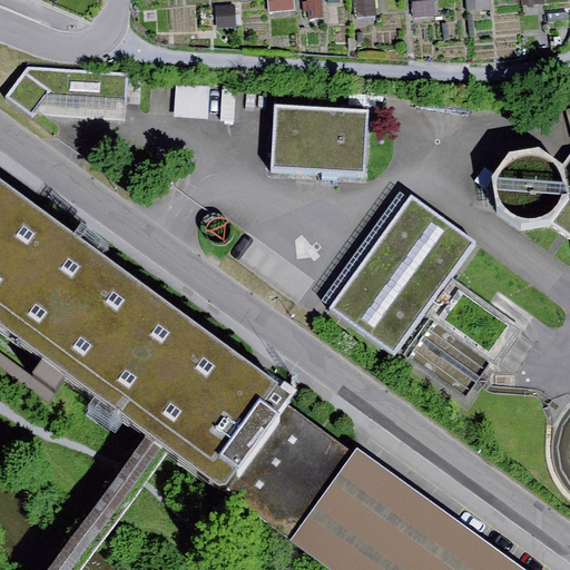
[(414,0),(416,16),(434,15),(433,0),(414,0)]
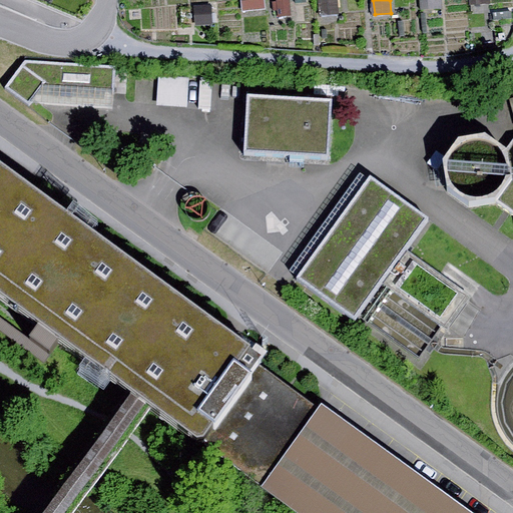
[(25,60),(4,88),(29,106),(32,102),(42,86),(113,90),(115,66),(25,60)]
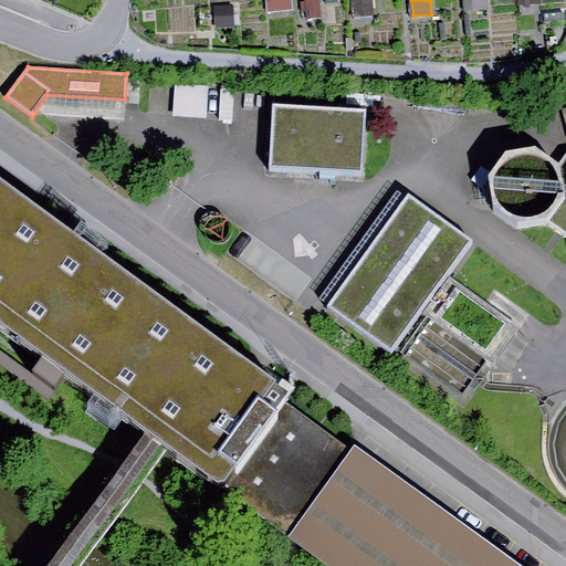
[(210,87),(176,84),(174,117),(207,119),(210,87)]
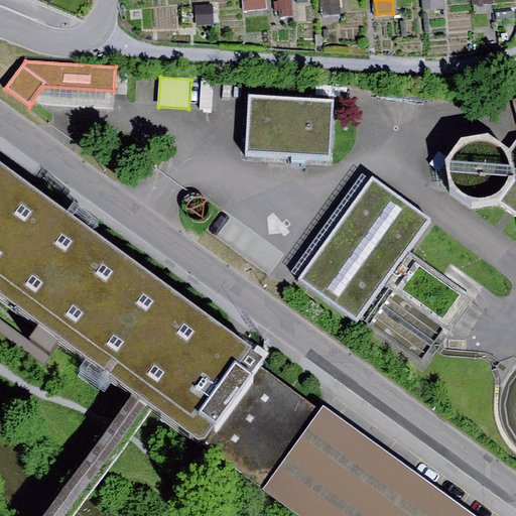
[(113,108),(114,91),(42,87),(32,103),(113,108)]
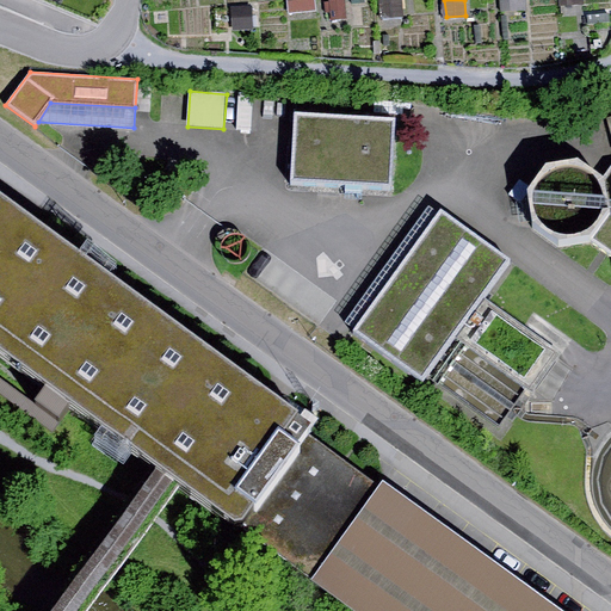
[(396,119),(295,113),(291,181),(393,186),(396,119)]
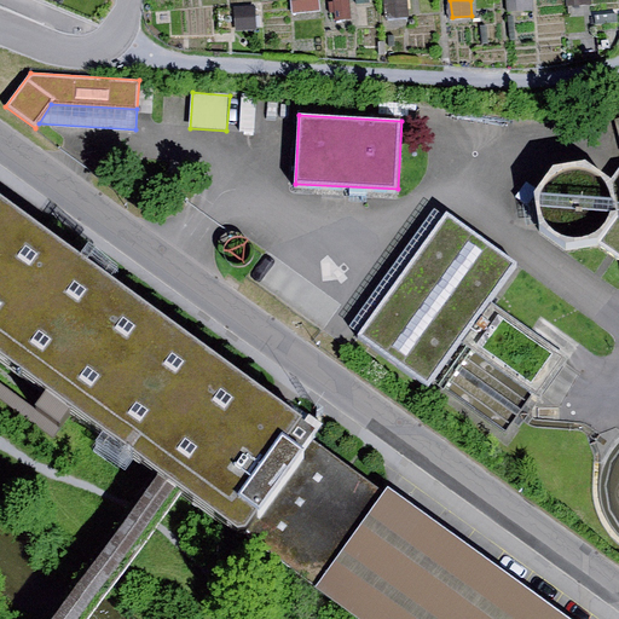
[(618,217),(602,239),(618,252),(618,171),(614,183),(618,217)]
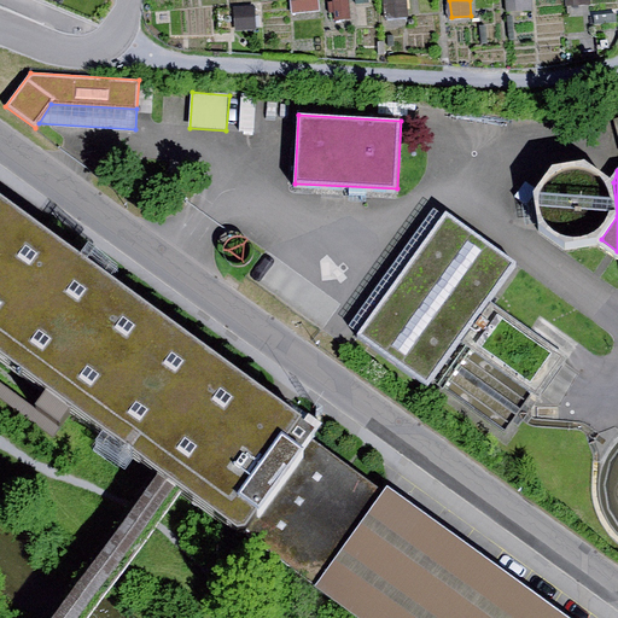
[(320,429),(0,196),(0,354),(48,389),(36,406),(62,424),(71,410),(158,473),(186,493),(315,587),(385,493),(313,439),(320,429)]
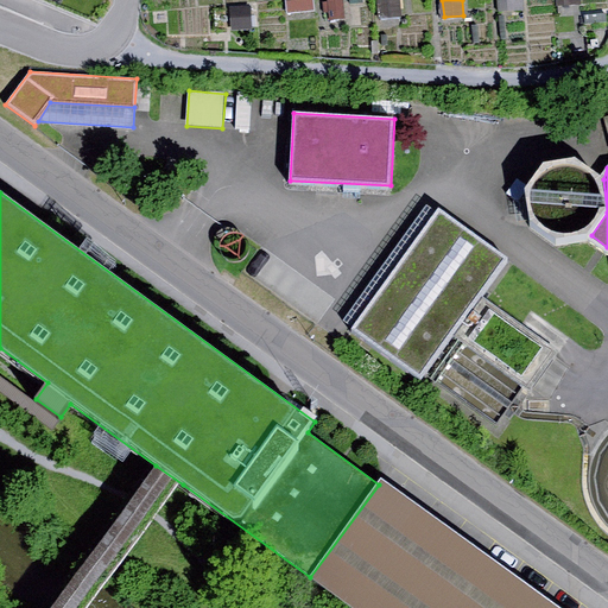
[(342,323),(353,330),(439,210),(429,202),(342,323)]
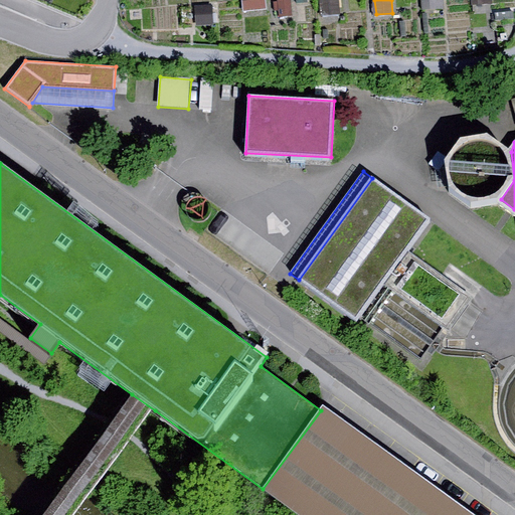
[(430,218),(372,178),(299,280),(358,322),(385,285),(448,330),(472,297),(406,250),(430,218)]
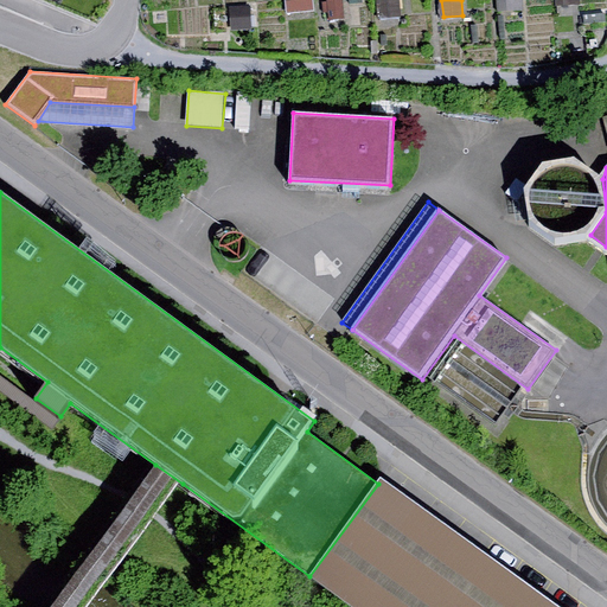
[(91,606),(183,484),(155,465),(49,606),(91,606)]
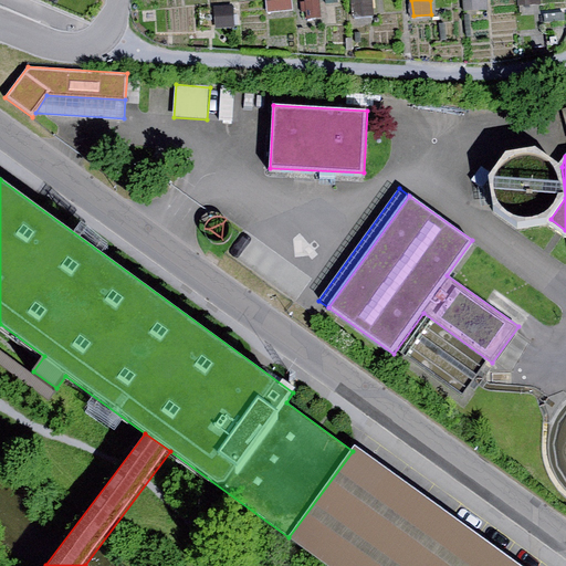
[(521,565),(356,447),(353,451),(289,537),(327,565),(521,565)]
